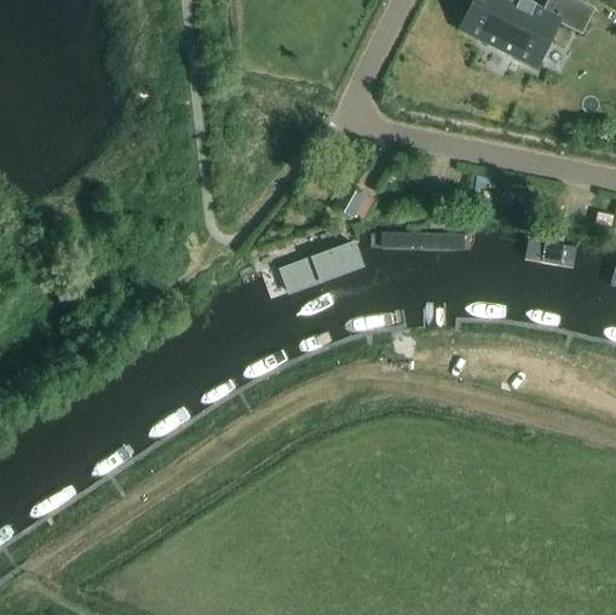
[(483,0),(472,26),(498,38),(491,50),(536,72),(558,27),(580,36),(593,9),(575,0),(550,0),(542,17),(505,0),(483,0)]
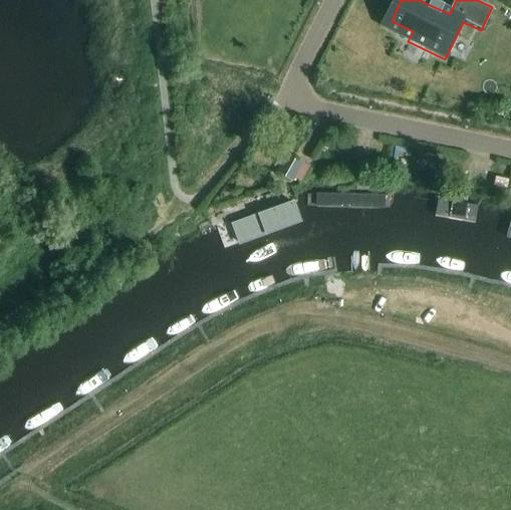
[(285,151),(278,163),(294,172),(301,160),(285,151)]
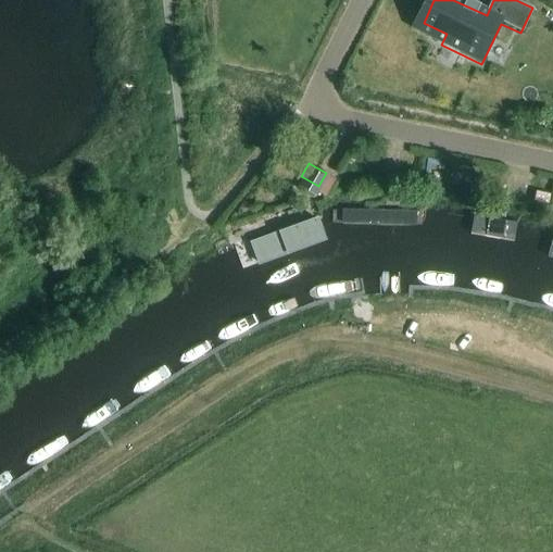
[(416,207),(341,205),(340,221),(416,220),(416,207)]
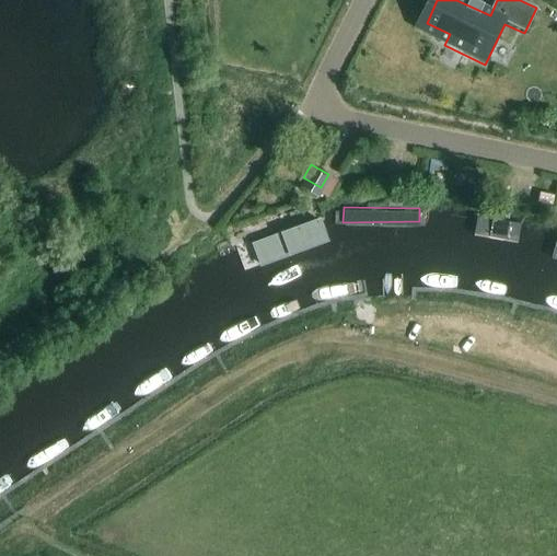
[(459,208),(455,226),(498,234),(501,217),(459,208)]
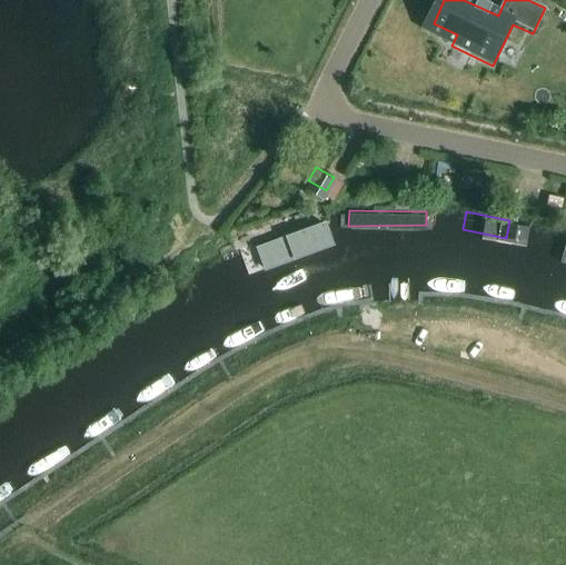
[(245,249),(240,251),(247,268),(309,243),(303,227),(260,245),(255,230),(239,237),(245,249)]
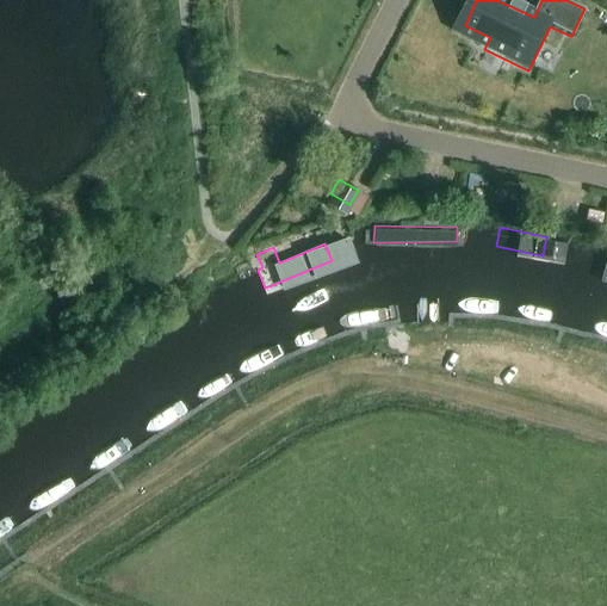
[(398,331),(386,332),(388,341),(389,344),(400,342),(400,340),(398,331)]
